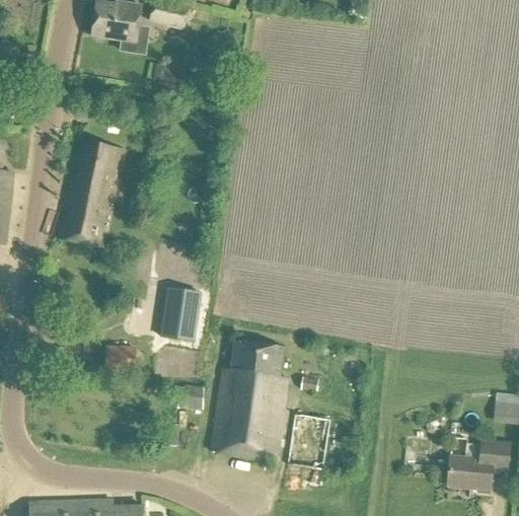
[(155,0),(149,20),(182,28),(187,14),(189,7),(155,0)]
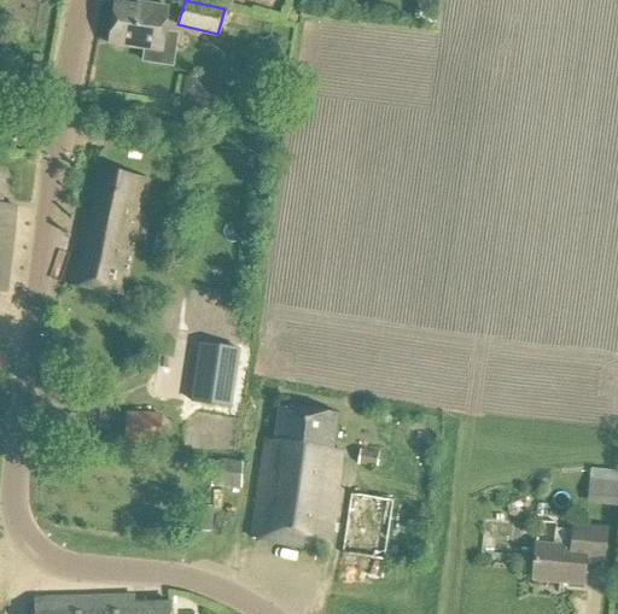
[(175,31),(164,30),(167,7),(136,1),(135,6),(112,4),(108,41),(145,46),(144,57),(172,60),(175,31)]
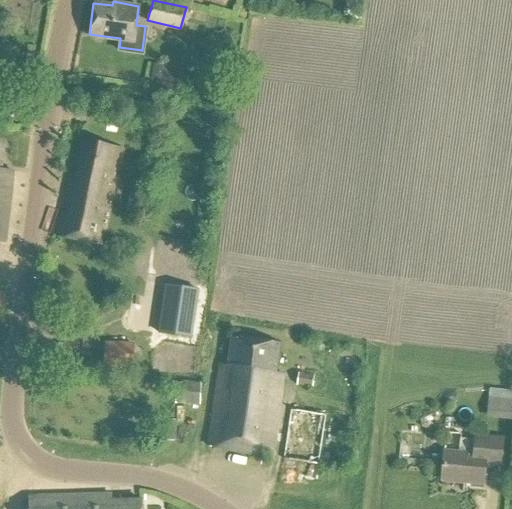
[(120,147),(113,145),(85,139),(78,174),(71,172),(66,199),(71,200),(69,211),(63,210),(58,233),(100,242),(120,147)]
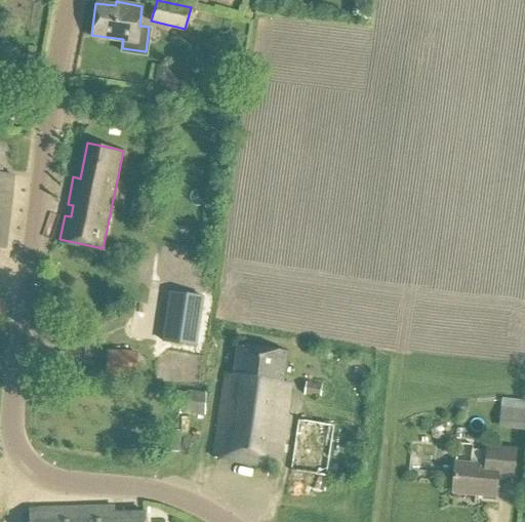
[(0,173),(0,168),(3,146),(0,145),(0,248),(3,249),(12,175),(0,173)]
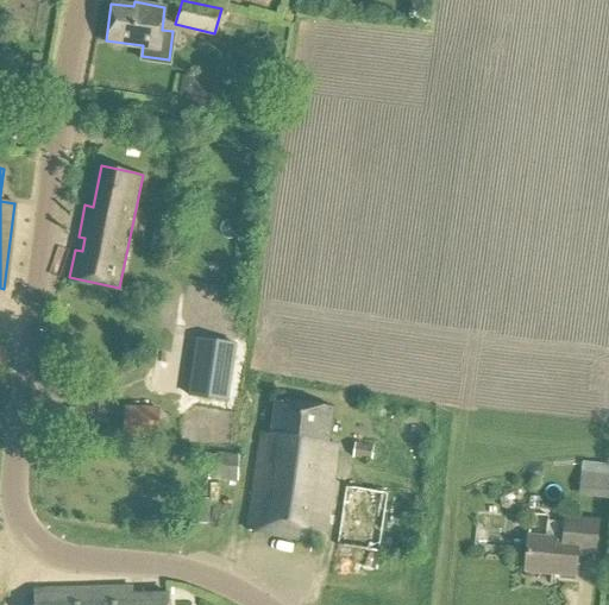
[(198,336),(189,394),(226,399),(236,342),(198,336)]
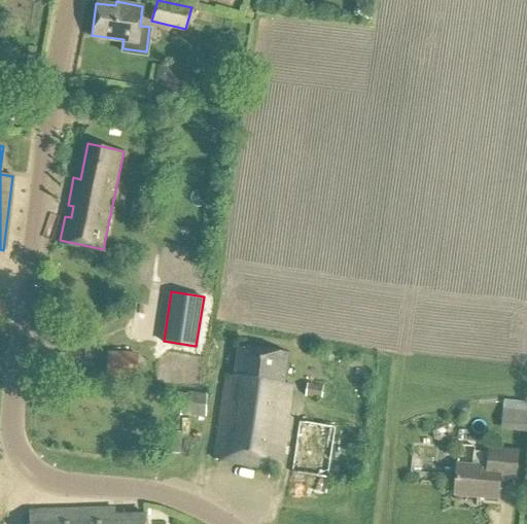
[(288,351),(238,344),(234,374),(226,373),(214,458),(278,467),(290,382),(284,381),(288,351)]
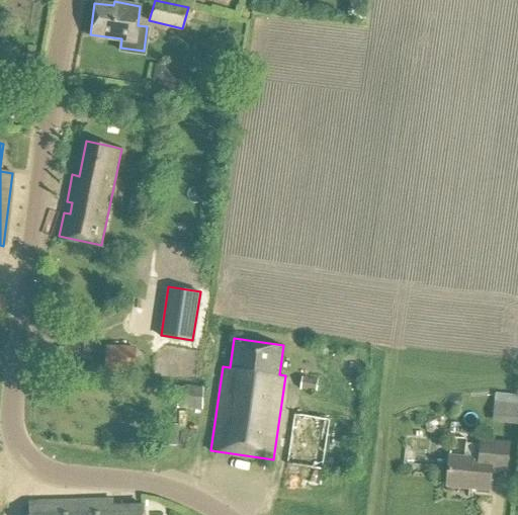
[(105,346),(105,370),(136,371),(136,346),(105,346)]
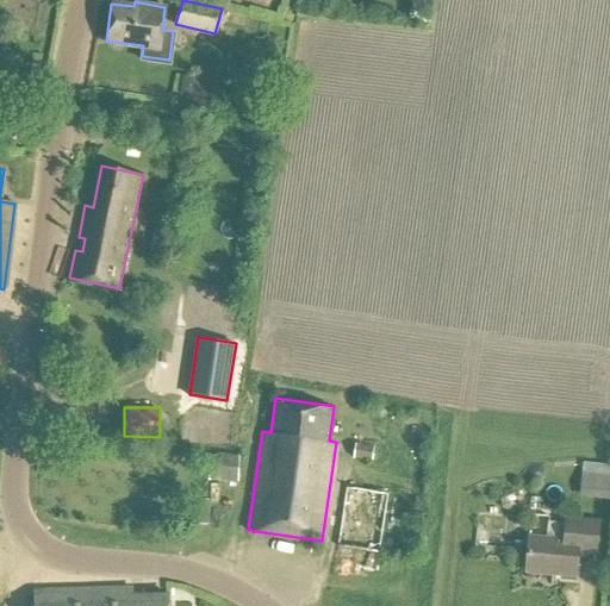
[(353,457),(372,460),(374,445),(355,443),(353,457)]
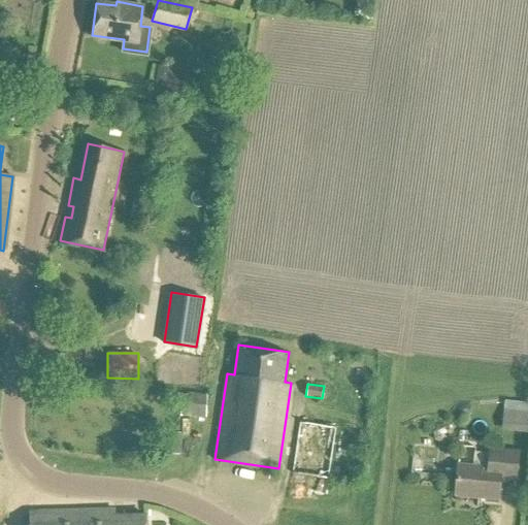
[(179,416),(206,417),(206,393),(180,392),(179,416)]
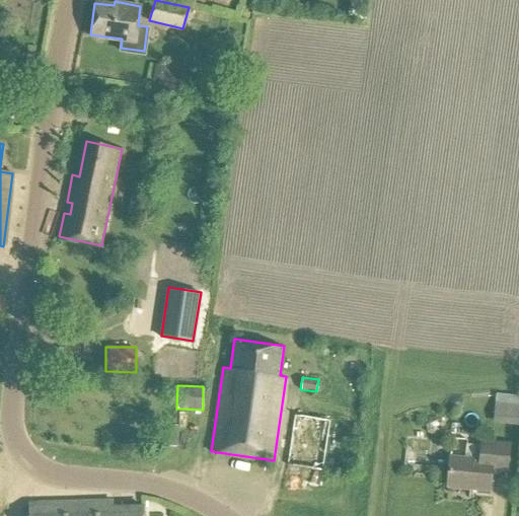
[(518,402),(495,400),(494,423),(518,425),(518,402)]
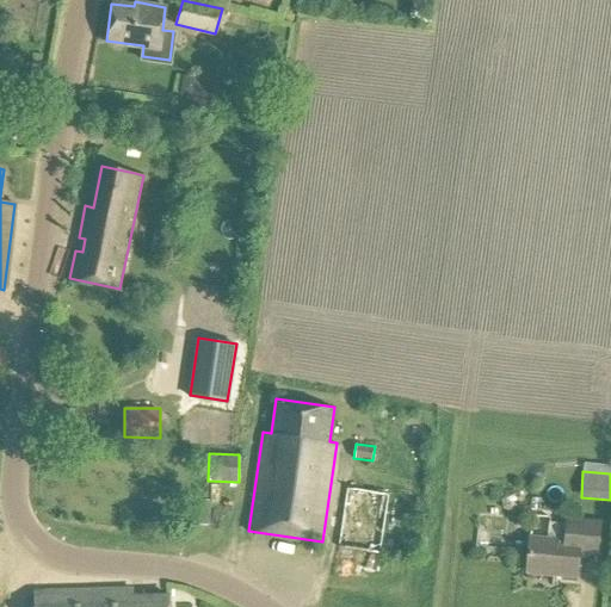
[(346,485),(337,546),(381,553),(390,493),(346,485)]
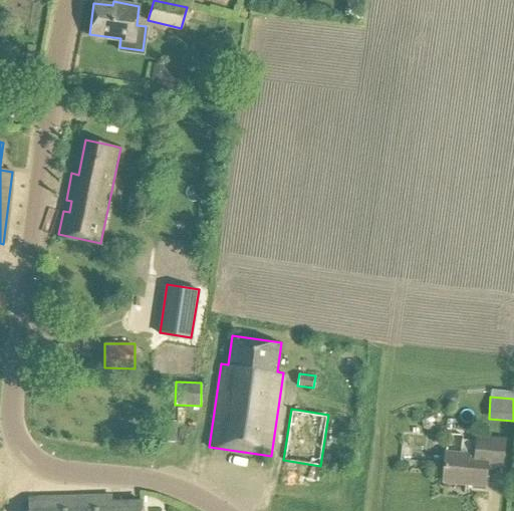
[(157,442),(175,442),(176,422),(158,422),(157,442)]
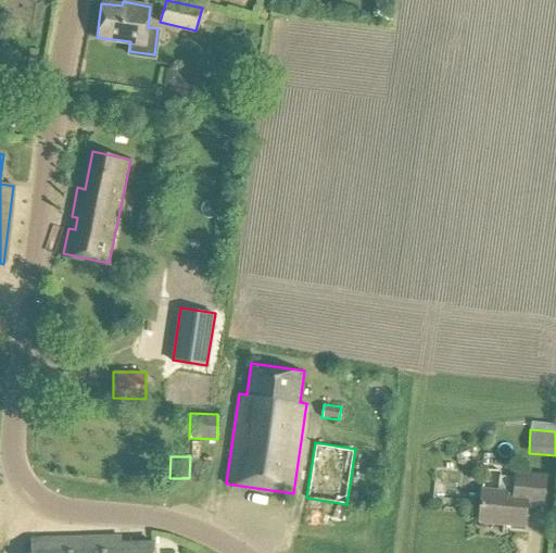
[(547,474),(516,470),(515,492),(481,488),(478,518),(522,523),(525,502),(544,504),(547,474)]
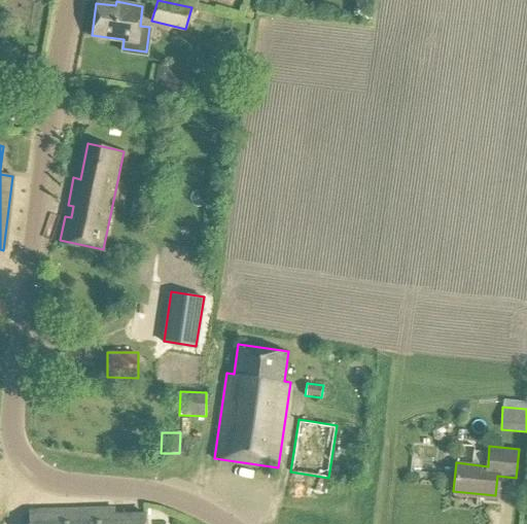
[(114,515),(113,508),(29,510),(29,523),(145,523),(145,514),(114,515)]
